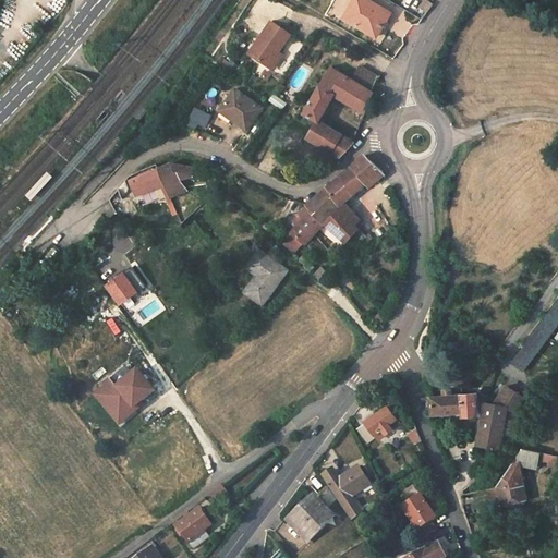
[(379,25),(383,20),(387,12),(366,0),(353,0),(343,17),(376,37),(383,27),(379,25)]
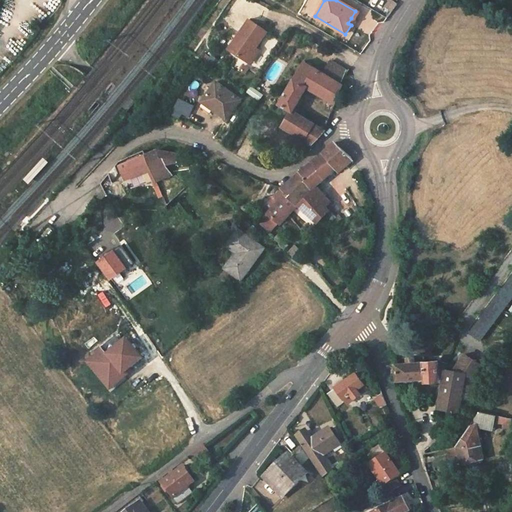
[(385,6),(392,11),(396,5),(390,1),(385,6)]
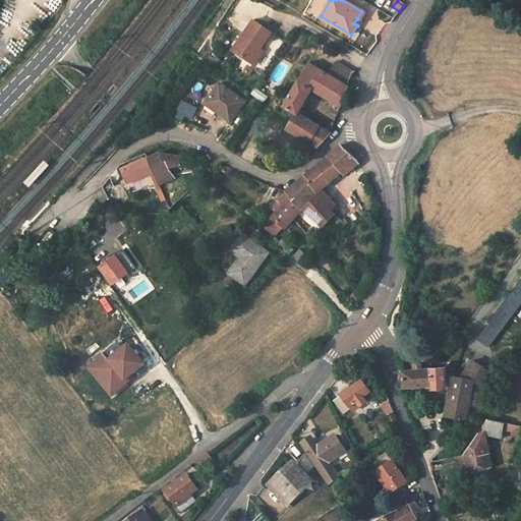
[(272,33),(253,19),(233,50),(251,62),(261,49),(272,33)]
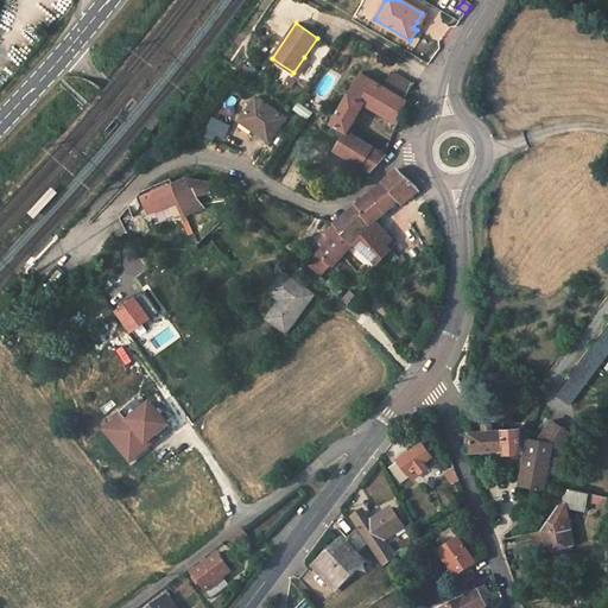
[(309,61),(304,57),(293,73),(298,76),(309,61)]
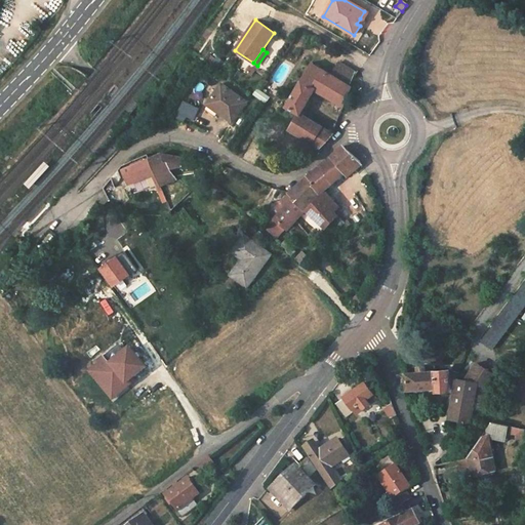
[(338,64),(331,76),(350,87),(355,74),(338,64)]
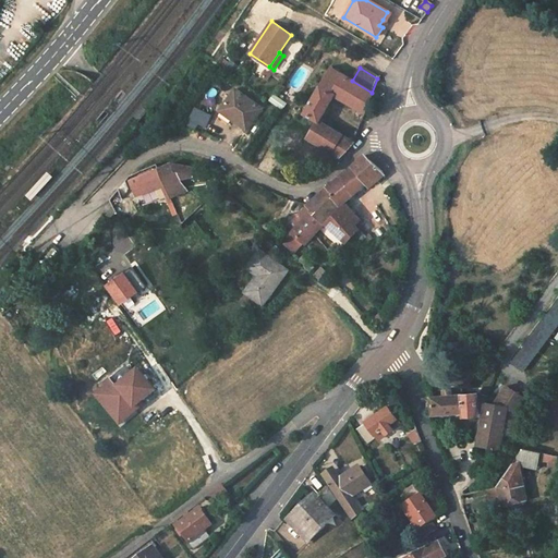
[(364,113),(372,93),(352,81),(332,69),(305,113),(317,121),(319,121),(335,95),(364,113)]
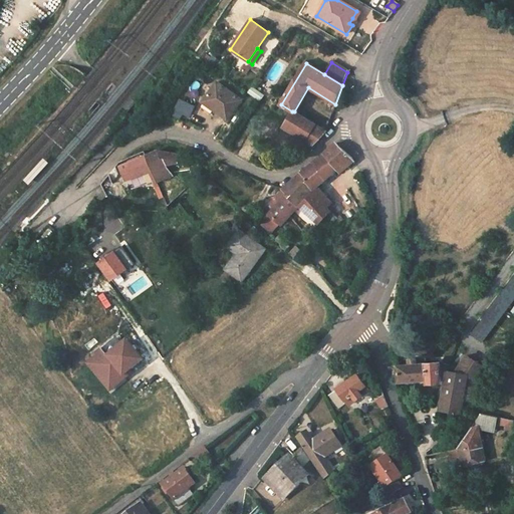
[(191,85),(196,91),(204,84),(199,78),(191,85)]
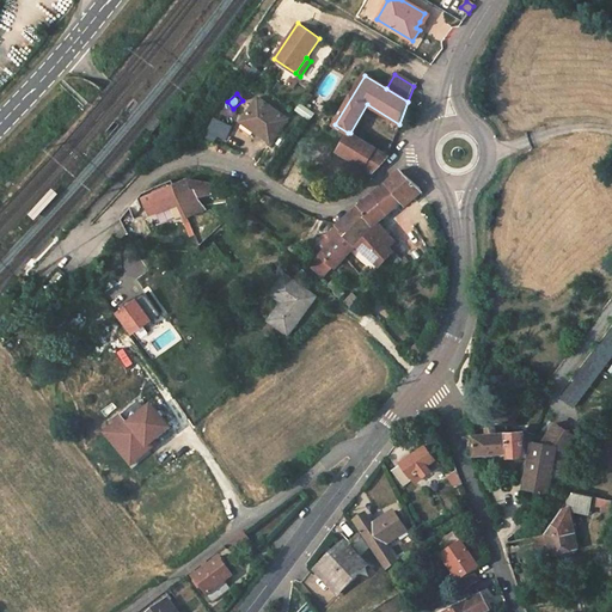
[(258,98),(242,121),(269,142),(287,120),(258,98)]
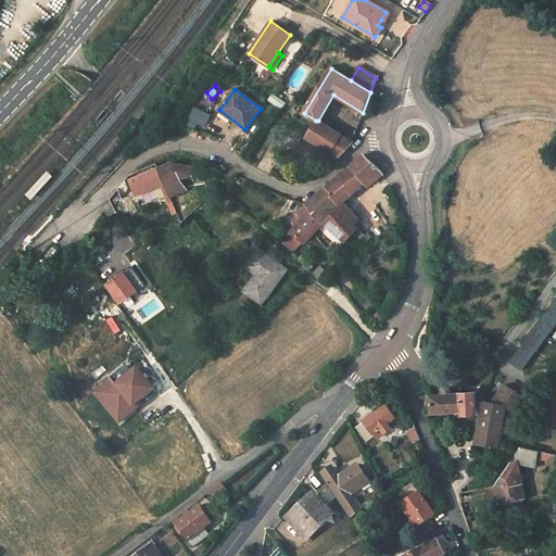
[(198,104),(191,117),(209,126),(215,113),(198,104)]
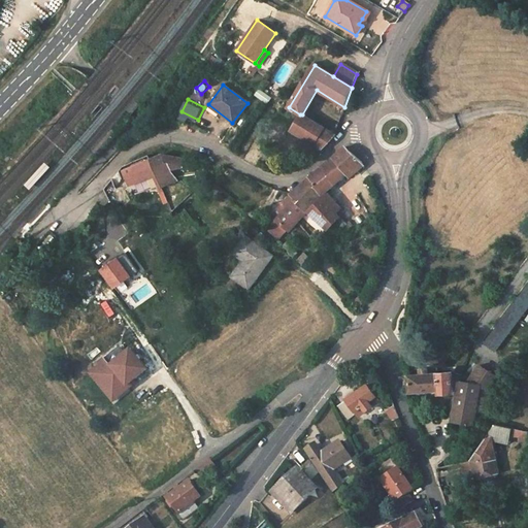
[(314,144),(324,128),(302,114),(300,114),(291,130),(314,144)]
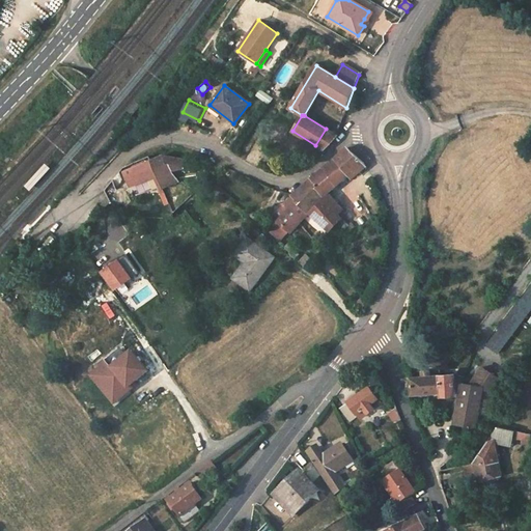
[(336,136),(326,129),(315,145),(323,149),(336,137),(336,136)]
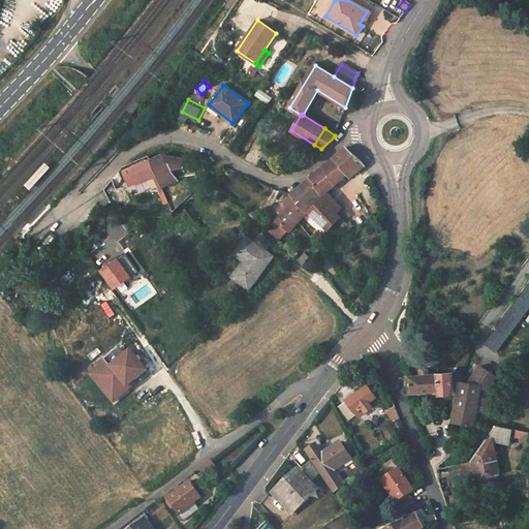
[(345,148),(322,167),(335,185),(355,168),(359,170),(364,166),(363,164),(345,148)]
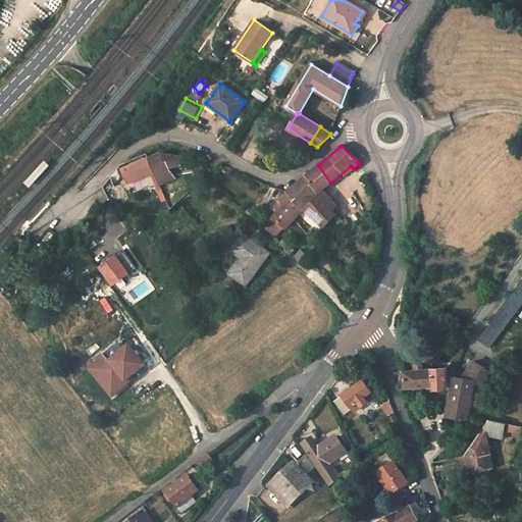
[(132,181),(151,173),(167,168),(161,153),(132,165),(123,168),(128,183),(132,181)]
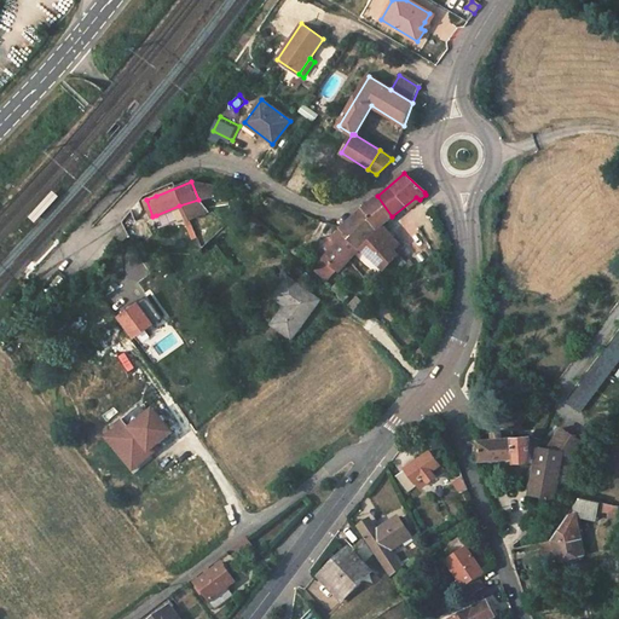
[(215,186),(191,181),(198,200),(214,196),(215,186)]
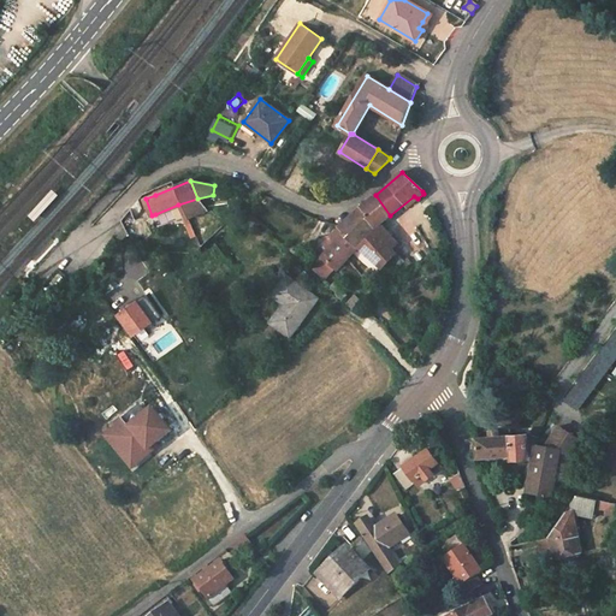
[(374,227),(390,215),(375,195),(366,202),(361,207),(374,227)]
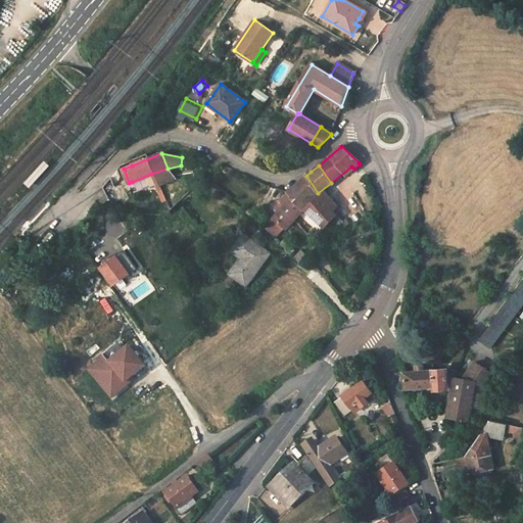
[(175,179),(168,169),(151,174),(155,185),(156,186),(175,179)]
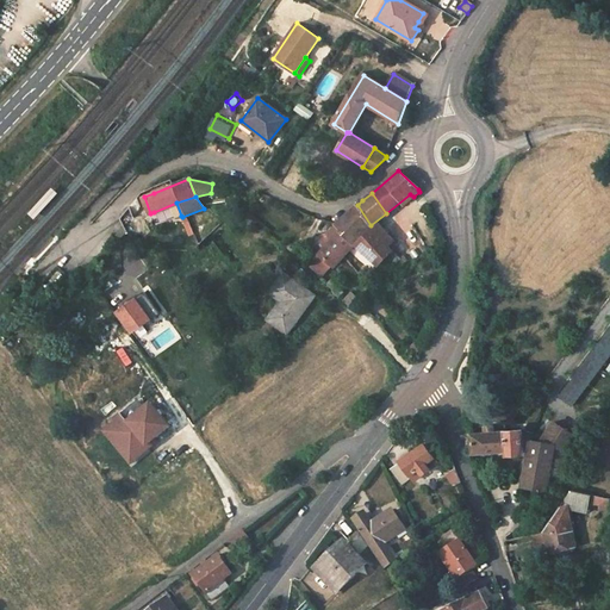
[(157,224),(181,216),(176,203),(154,212),(157,224)]
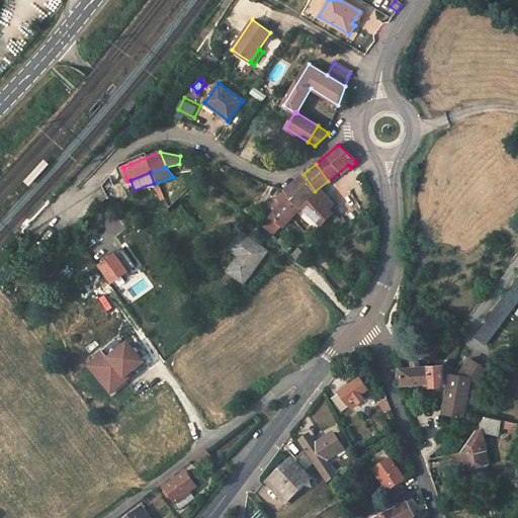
[(295,181),(285,190),(290,194),(288,196),(299,206),(315,191),(304,174),(295,181)]
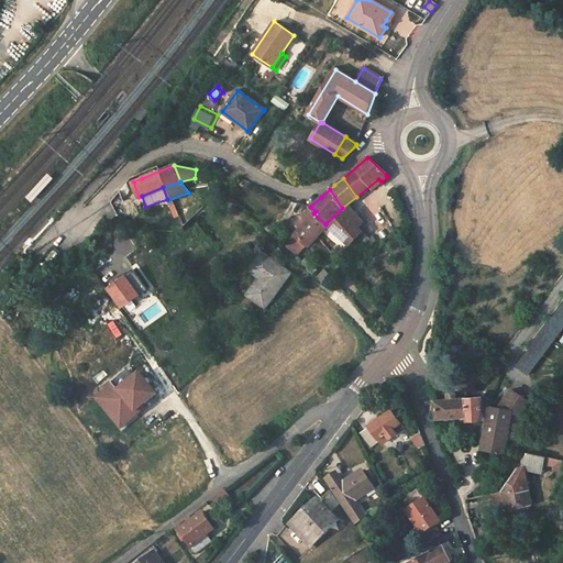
[(174,200),(168,202),(175,218),(180,216),(174,200)]
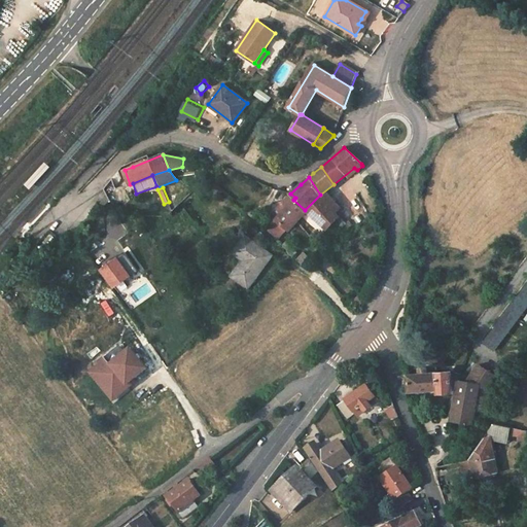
[(344,212),(326,192),(322,197),(307,211),(326,230),(344,212)]
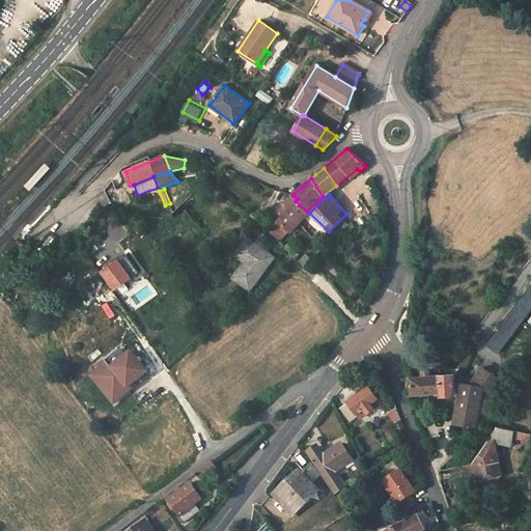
[(273,217),(278,222),(269,232),(280,242),(289,230),(290,231),(308,213),(307,212),(296,201),(298,199),(292,195),(273,217)]
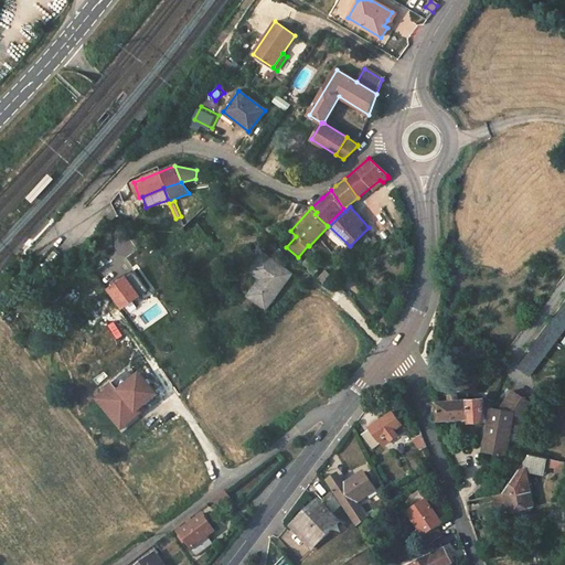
[(269,225),(265,230),(270,234),(274,231),(269,225)]
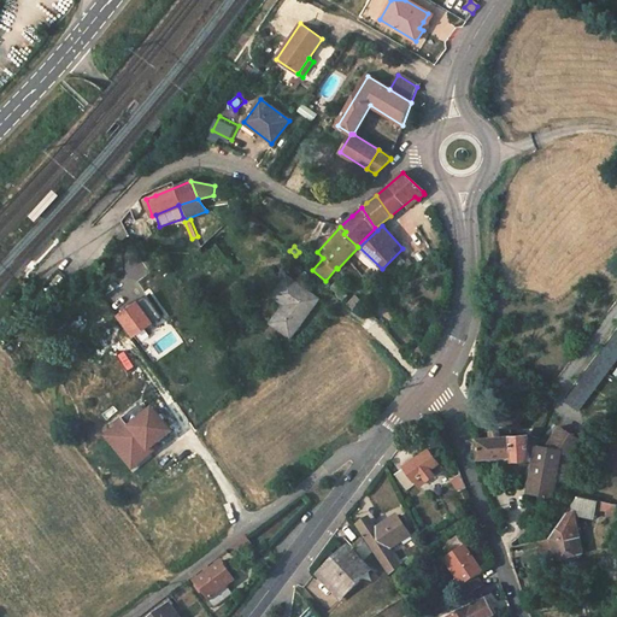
[(399,256),(393,263),(399,268),(405,262),(399,256)]
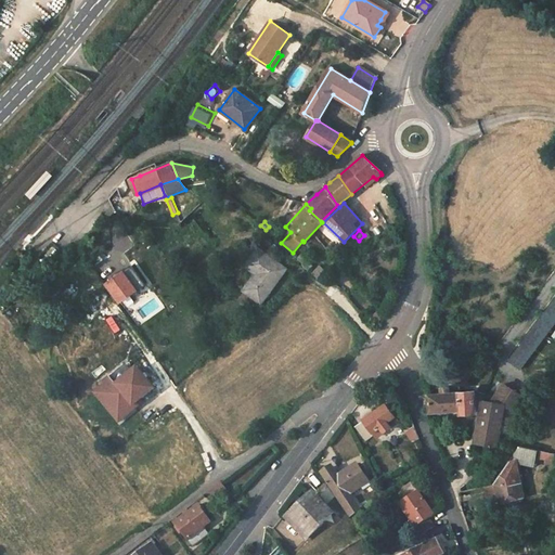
[(286,269),(259,248),(246,266),(256,273),(244,291),(261,304),(286,269)]
